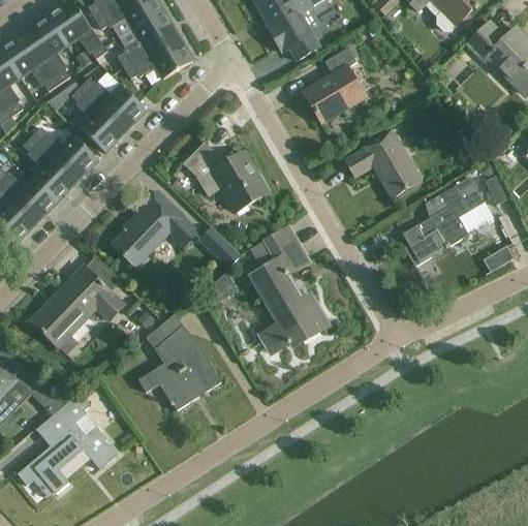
[(91,0),(88,2),(89,5),(82,9),(89,21),(121,0),(91,0)]
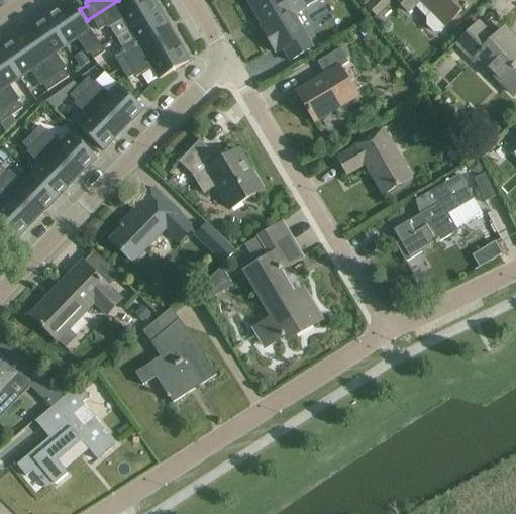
[(118,0),(87,20),(93,30),(101,26),(102,28),(118,19),(124,29),(156,11),(149,0),(118,0)]
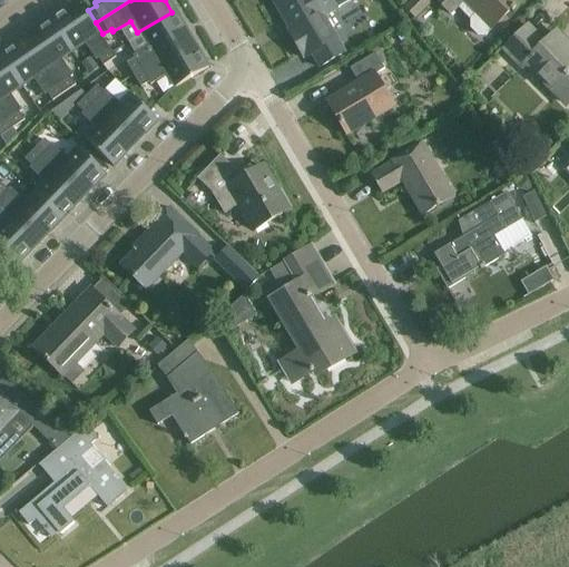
[(319,65),(337,54),(342,51),(322,17),(349,0),(276,0),(275,1),(285,18),(288,16),(293,23),(286,28),(303,56),(311,51),(319,65)]
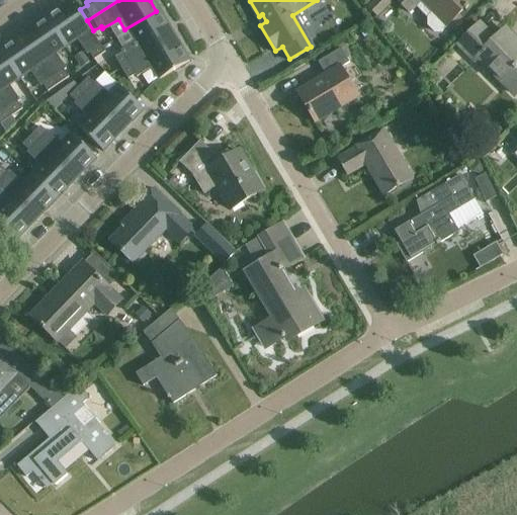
[(370,0),(366,4),(375,14),(390,0),(397,0),(408,11),(418,0),(422,0),(432,11),(427,16),(427,24),(433,30),(440,30),(445,24),(470,0),(370,0)]
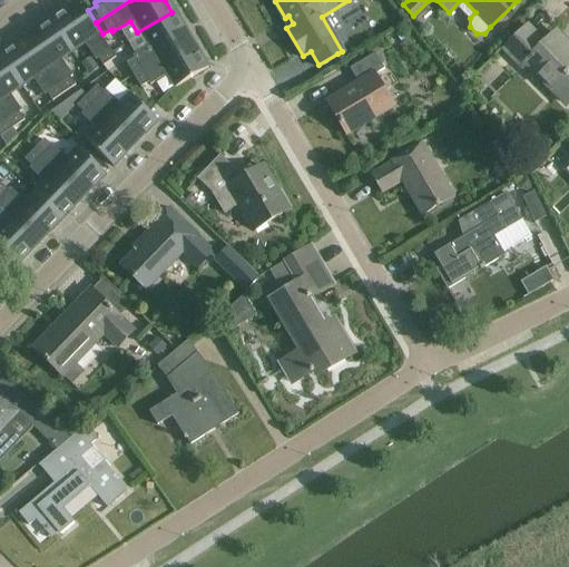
[(60,9),(45,21),(56,38),(58,37),(69,52),(81,44),(91,57),(92,60),(96,59),(100,67),(113,58),(74,2),(62,11),(60,9)]
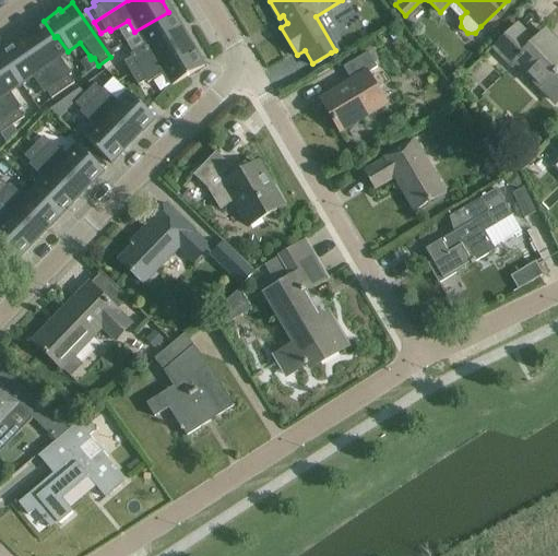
[(177,26),(168,12),(134,32),(142,44),(125,55),(127,57),(118,61),(126,73),(182,38),(176,27),(177,26)]
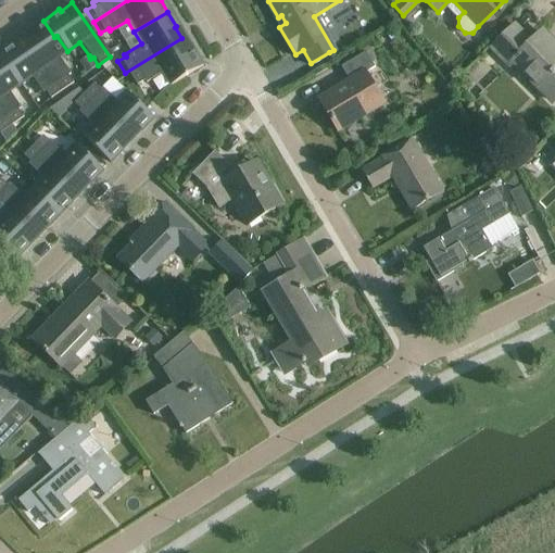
[(33,30),(22,38),(60,92),(72,84),(66,76),(68,75),(57,59),(67,51),(57,36),(54,37),(43,21),(32,28),(33,30)]
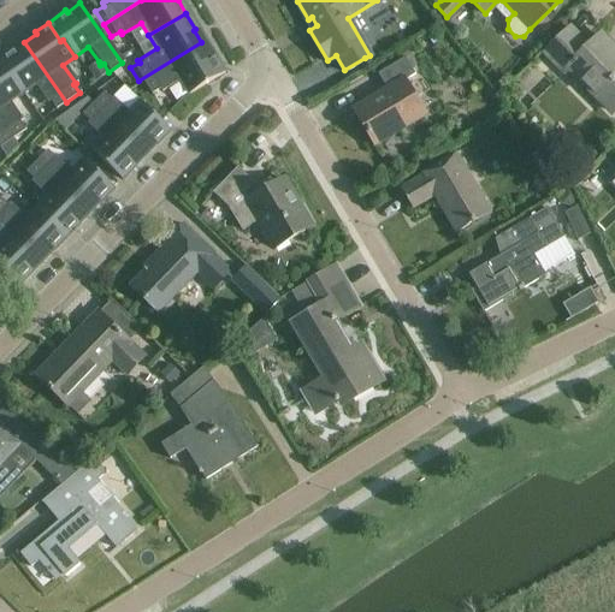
[(569,27),(553,43),(542,54),(562,75),(572,65),(613,107),(614,105),(614,48),(601,34),(589,46),(569,27)]
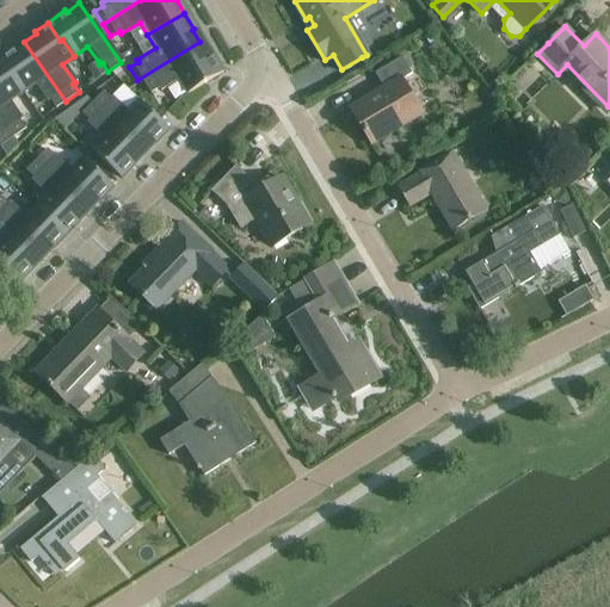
[(11,48),(0,55),(0,69),(6,79),(7,78),(19,94),(32,85),(45,104),(48,101),(54,110),(66,101),(24,42),(12,50),(11,48)]
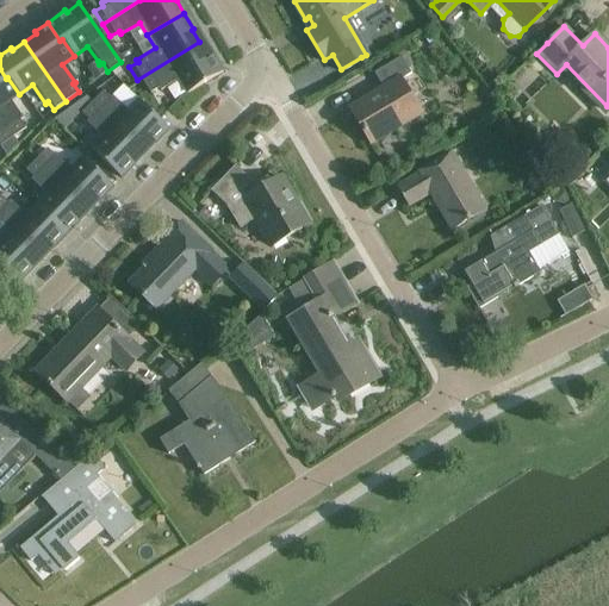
[(206,54),(199,42),(137,80),(145,93),(154,87),(155,89),(174,79),(182,92),(200,81),(200,83),(219,72),(209,54),(206,54)]
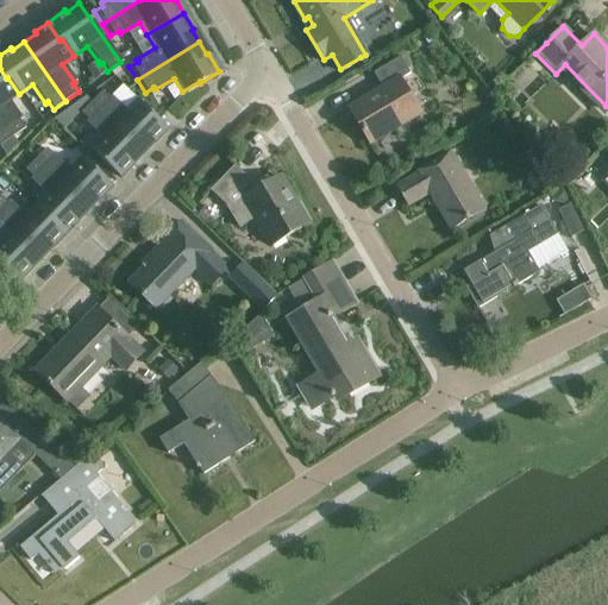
[(369,94),(349,106),(369,142),(390,128),(420,111),(415,104),(400,77),(409,71),(400,55),(373,70),(382,86),(369,94)]
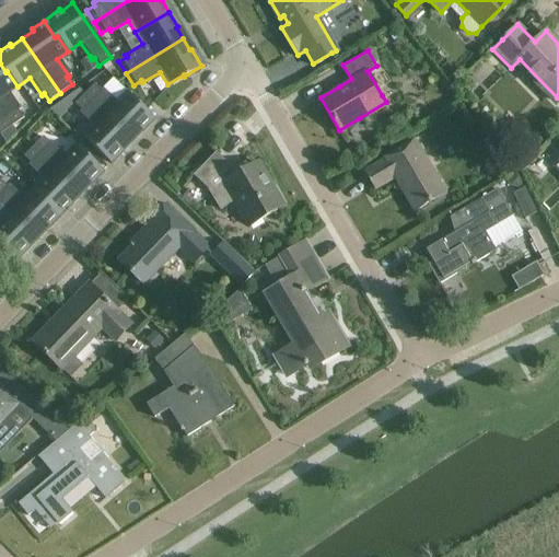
[(90,56),(81,62),(88,71),(95,65),(91,59),(90,56)]
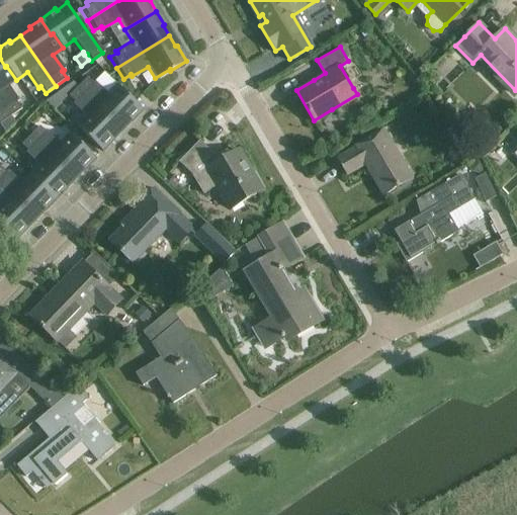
[(0,103),(10,118),(20,111),(16,103),(18,102),(7,87),(16,80),(6,66),(5,67),(0,59),(0,103)]
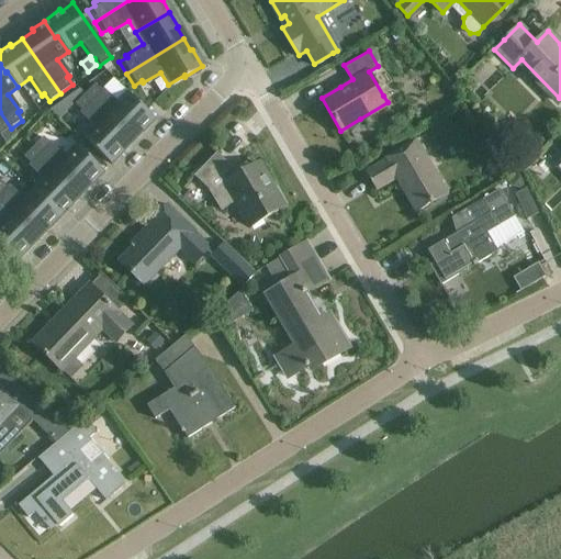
[(90,84),(81,93),(130,140),(139,130),(141,131),(153,118),(124,90),(114,101),(99,87),(98,89),(90,84)]
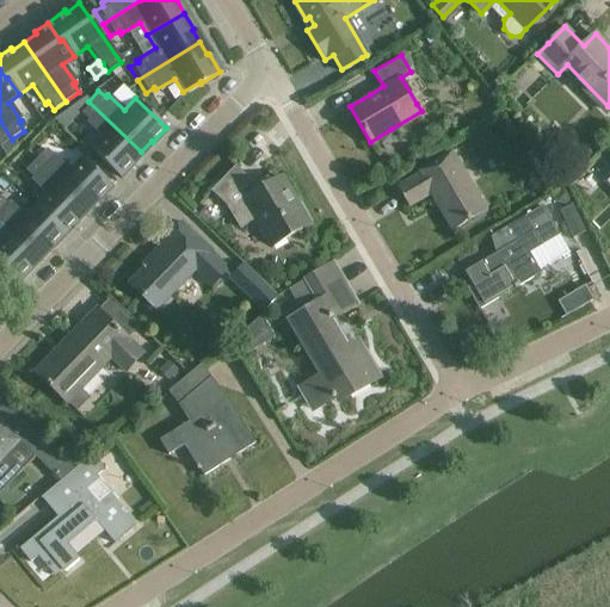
[(141,152),(88,101),(78,112),(85,119),(82,122),(99,137),(88,148),(119,178),(133,163),(131,161),(141,152)]
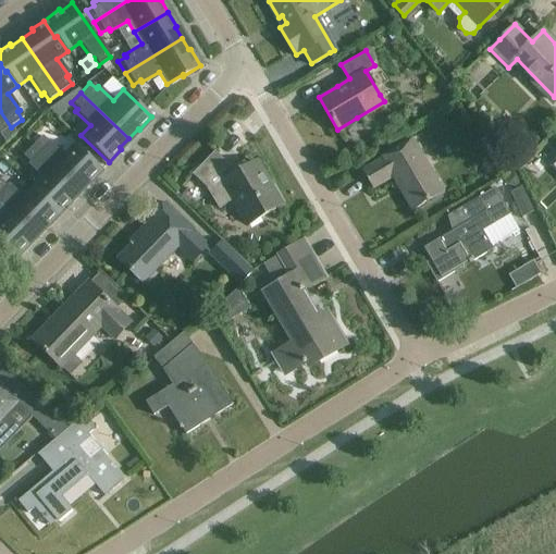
[(0,135),(11,127),(0,111),(0,135)]
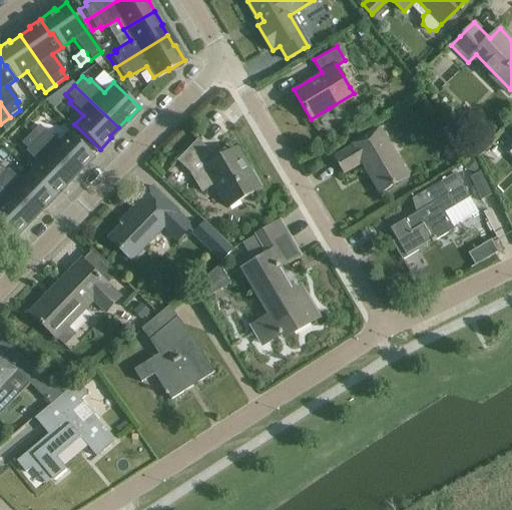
[(42,130),(36,124),(28,134),(72,175),(81,167),(82,168),(93,156),(67,131),(58,141),(44,128),(42,130)]
